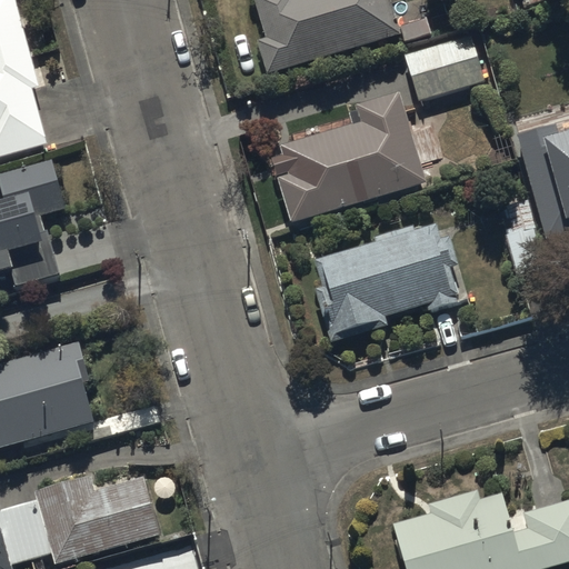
[(0,0),(0,158),(48,145),(32,90),(40,88),(15,0),(0,0)]
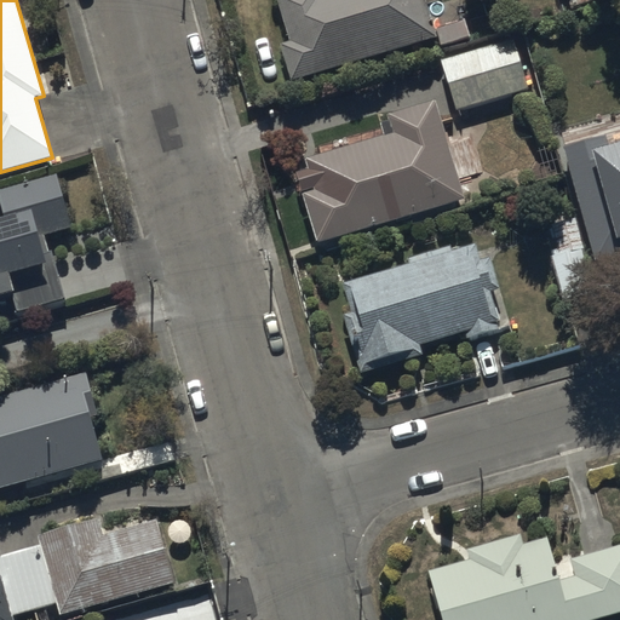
[(437,38),(425,0),(275,0),(288,41),(280,44),(291,82),(437,38)]
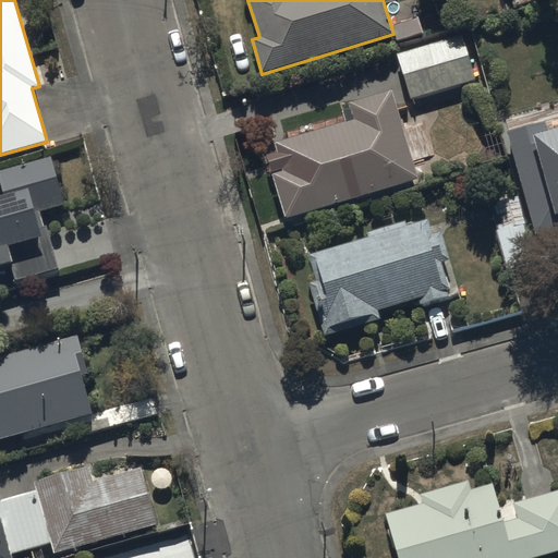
[(392,25),(397,39),(423,32),(417,17),(392,25)]
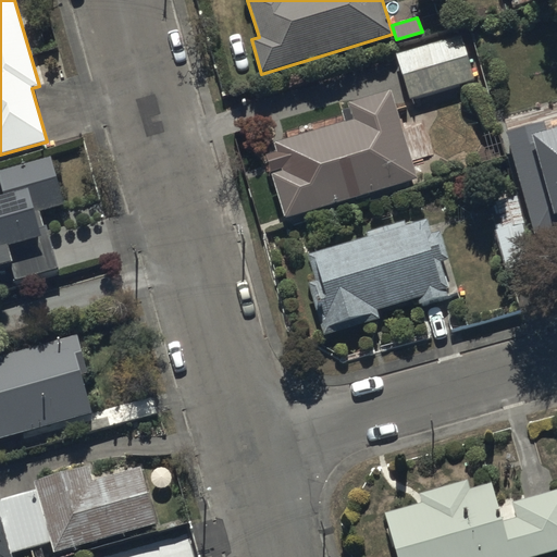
[(398,52),(410,97),(473,79),(460,35),(398,52)]
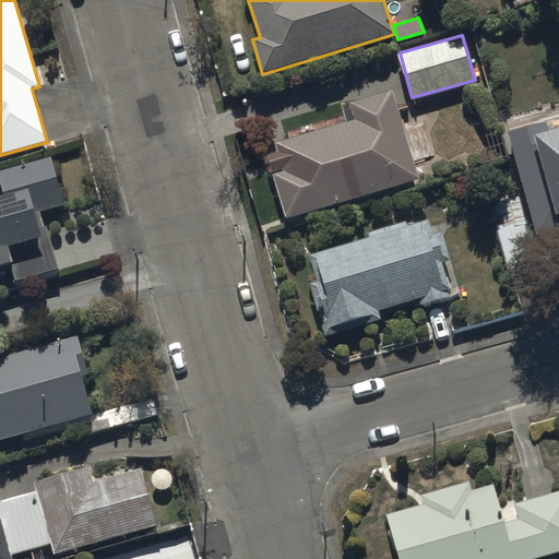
[(278,152),(268,155),(287,219),(420,179),(393,90),(348,103),(354,119),(275,143),(278,152)]
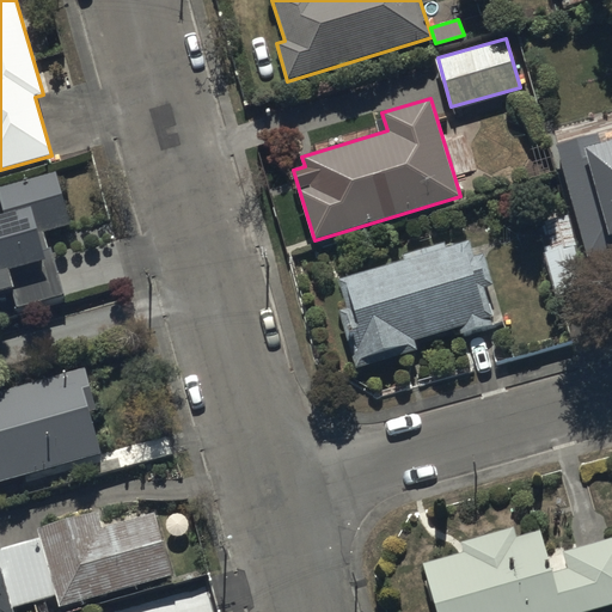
[(557,144),(587,255),(611,246),(611,140),(601,144),(598,133),(557,144)]
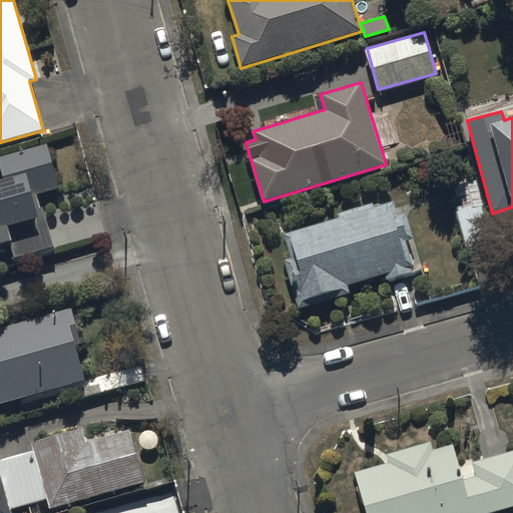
[(0,167),(3,180),(0,180),(0,251),(9,249),(12,261),(53,249),(41,208),(37,210),(33,197),(58,190),(45,146),(0,158),(0,167)]
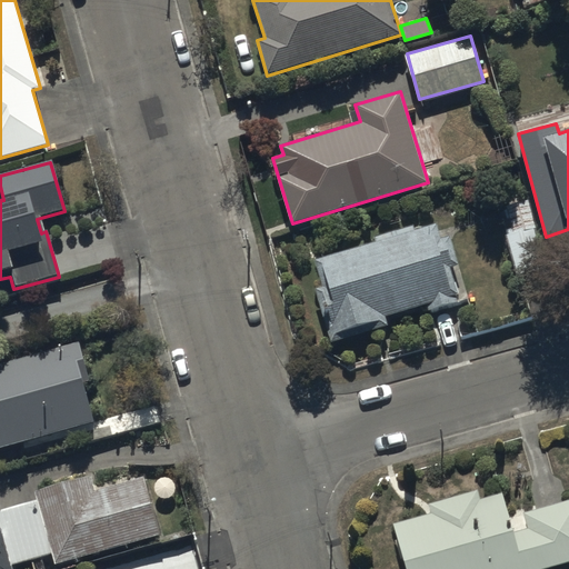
[(499,209),(517,273),(548,265),(530,200),(499,209)]
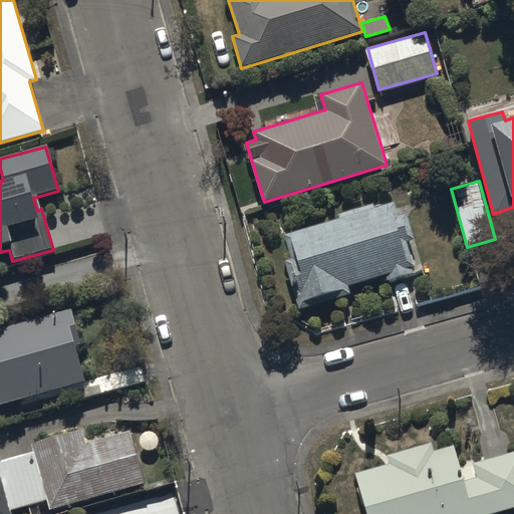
[(283,260),(298,307),(349,291),(347,285),(384,273),(388,283),(417,274),(405,237),(413,235),(406,211),(398,214),(394,201),(284,236),(291,258),(283,260)]
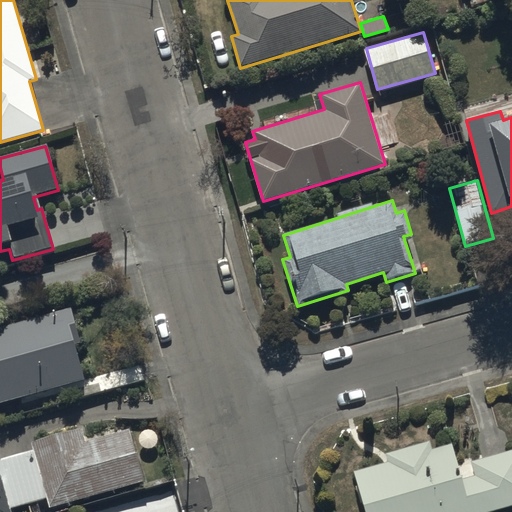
[(0,404),(85,381),(75,346),(81,344),(71,310),(0,329),(0,404)]
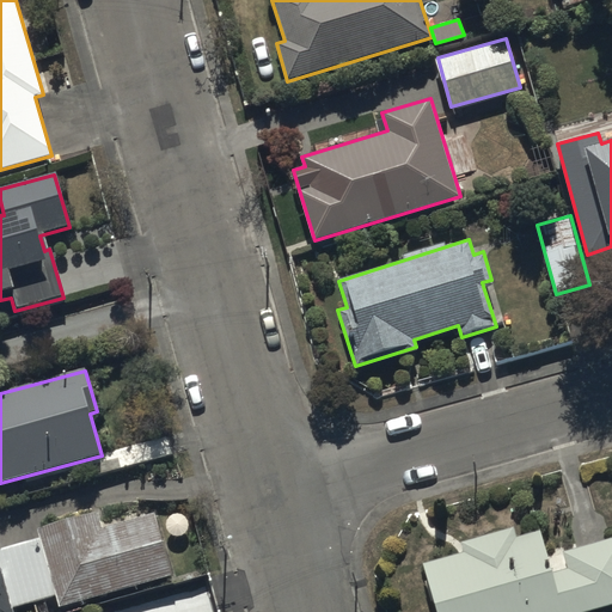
[(0,611),(13,611),(56,599),(59,607),(175,576),(158,515),(103,530),(98,513),(38,528),(42,539),(0,550),(0,611)]
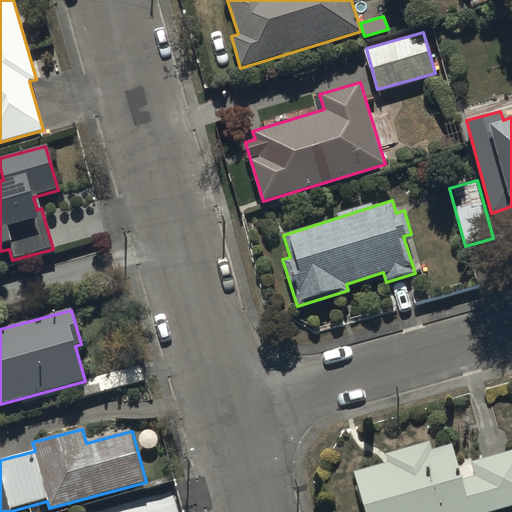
[(366,511),(481,511),(511,503),(511,448),(471,460),(475,474),(462,478),(452,442),(432,448),(430,440),(386,453),(388,461),(354,471),(366,511)]
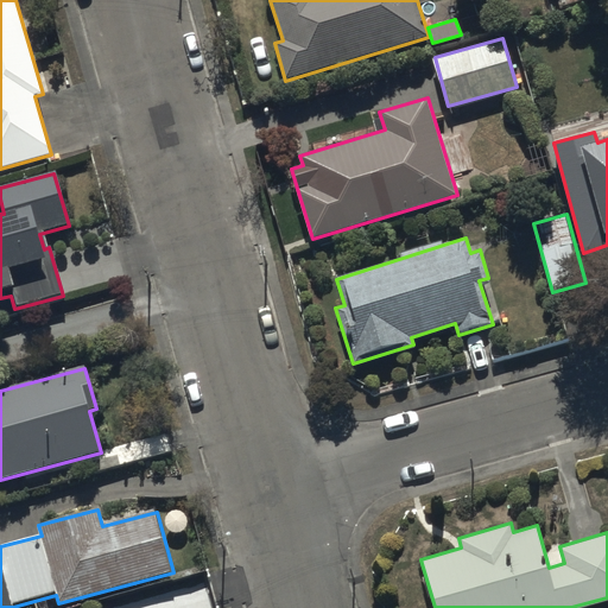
All buildings are outlined.
